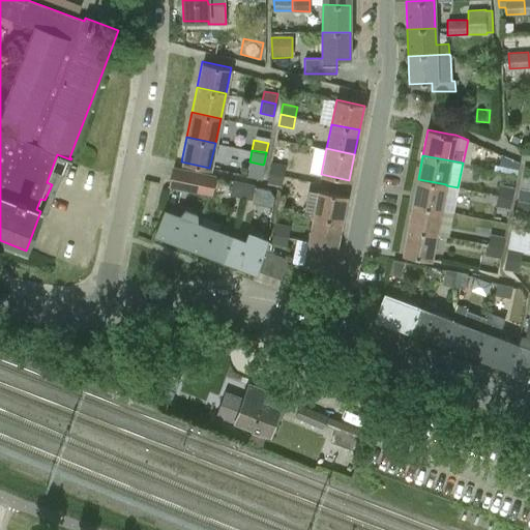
[(517,174),(518,164),(504,160),(502,171),(517,174)]
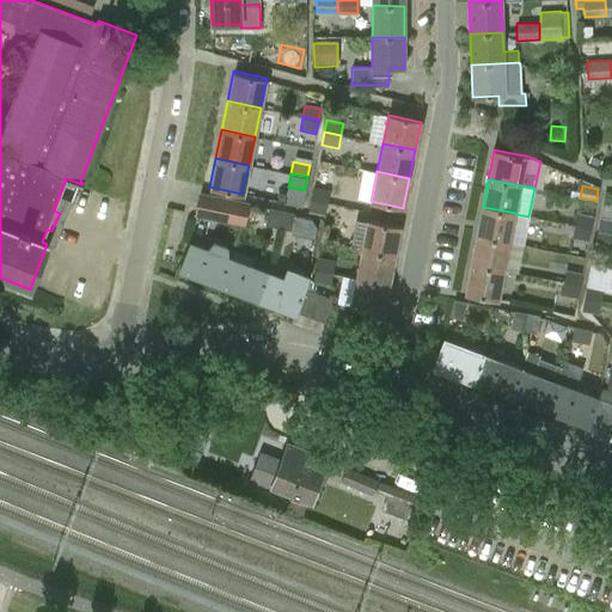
[(330,190),(313,187),(311,200),(328,203),(330,190)]
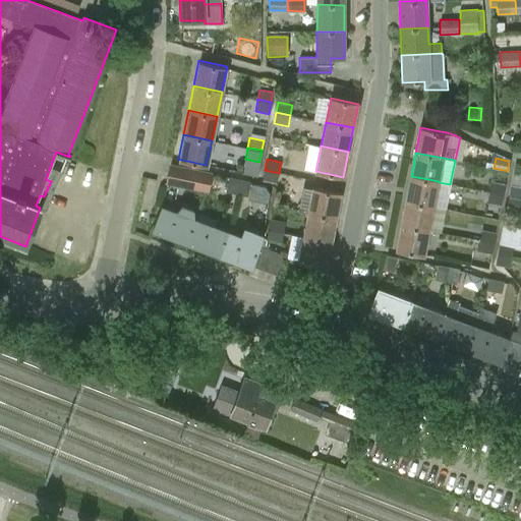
[(167,179),(177,181),(208,187),(213,173),(170,165),(167,179)]
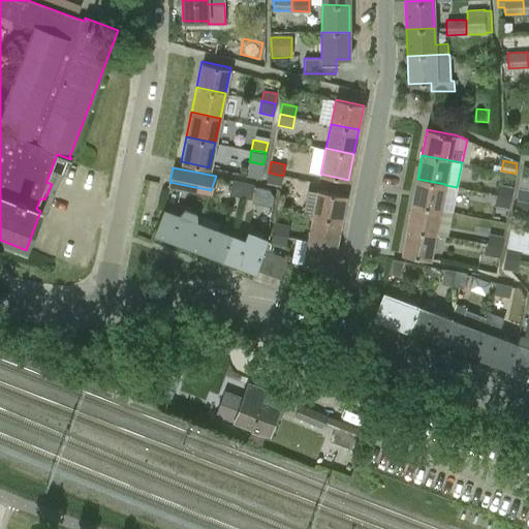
[(267,181),(274,183),(275,185),(280,186),(283,176),(269,173),(267,181)]
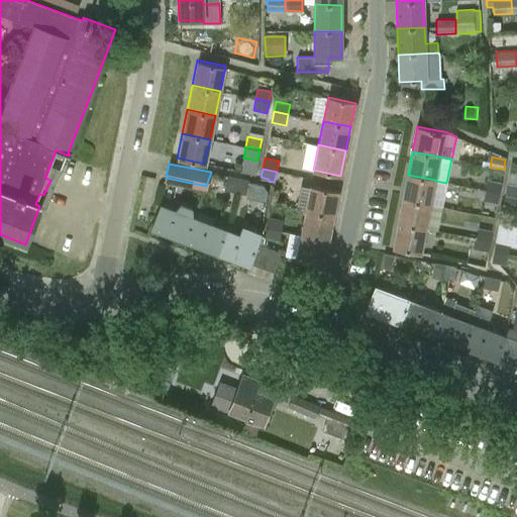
[(516,184),(516,172),(509,171),(507,183),(516,184)]
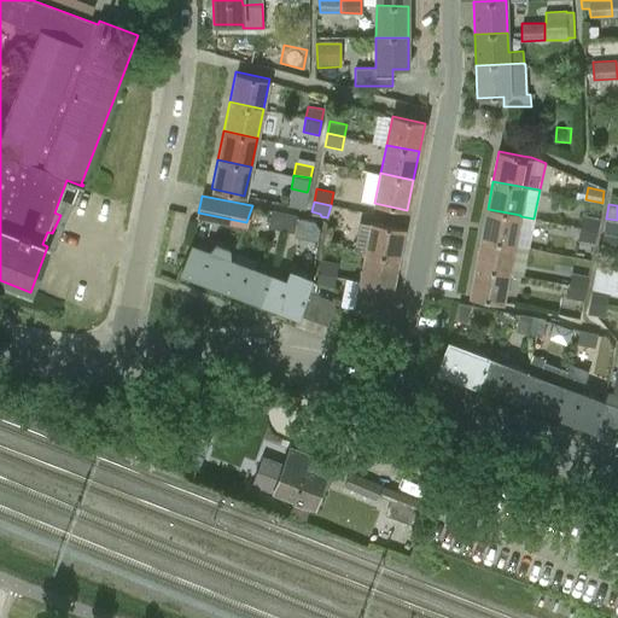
[(272,209),(268,227),(279,229),(283,211),(272,209)]
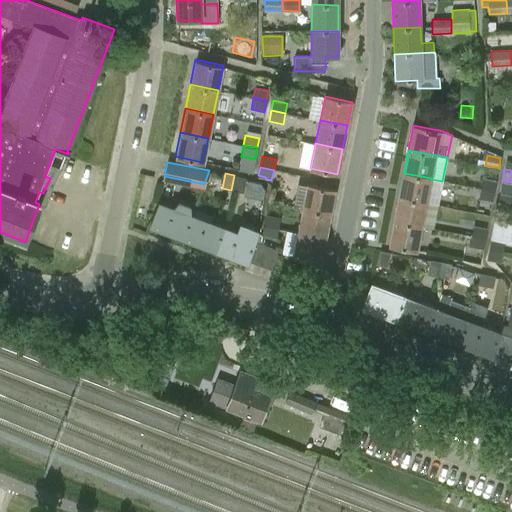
[(426,202),(431,179),(431,178),(404,173),(399,197),(426,202)]
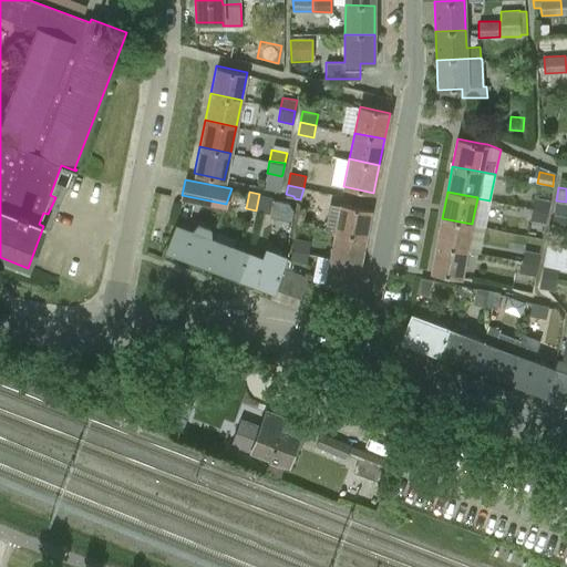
[(269,214),(272,197),(271,196),(259,194),(256,210),(269,214)]
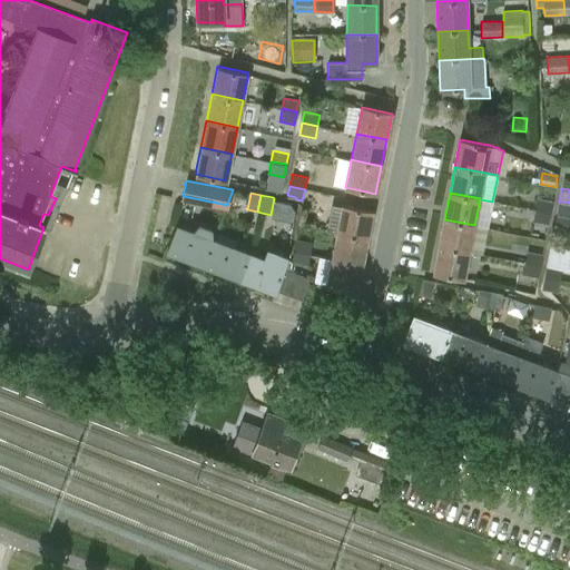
[(552,200),(537,198),(534,209),(550,213),(552,200)]
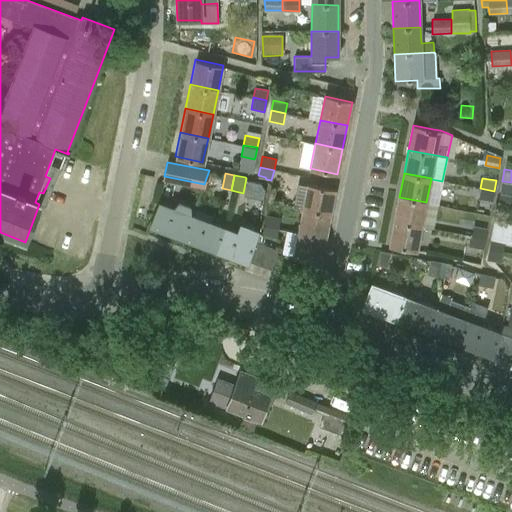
[(511,183),(502,182),(500,193),(511,194),(511,183)]
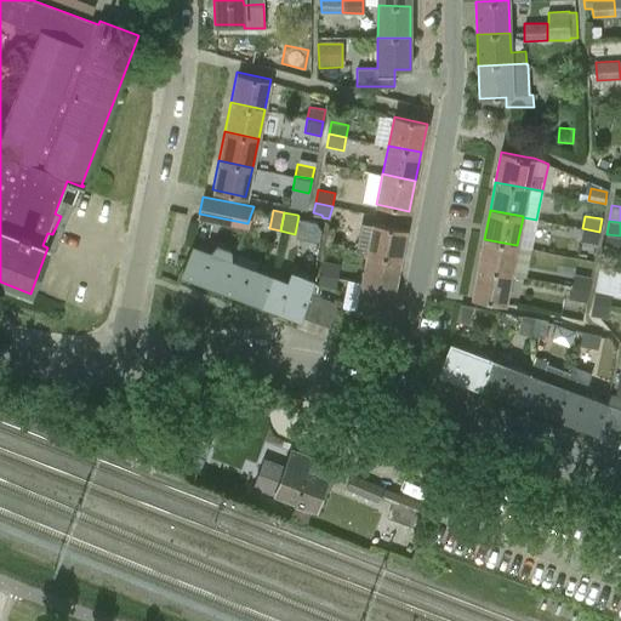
[(405,231),(372,223),(369,244),(358,243),(355,251),(366,252),(400,260),(405,231)]
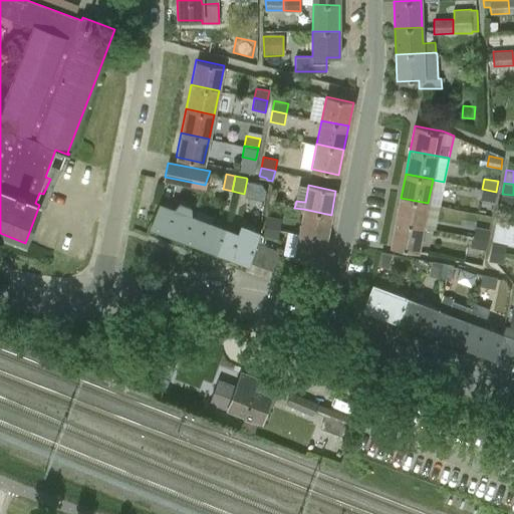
[(480,200),(494,202),(496,192),(482,189),(480,200)]
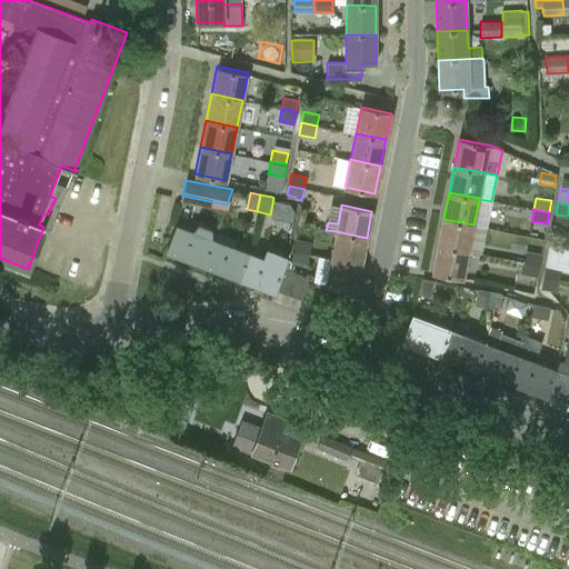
[(553,226),(568,228),(568,216),(556,215),(553,226)]
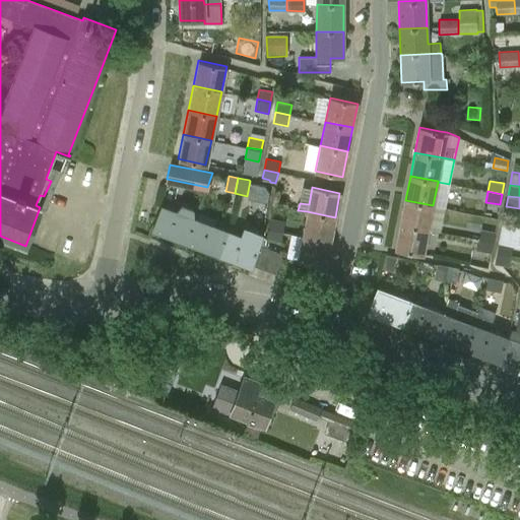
[(433,205),(405,200),(401,224),(428,230),(433,205)]
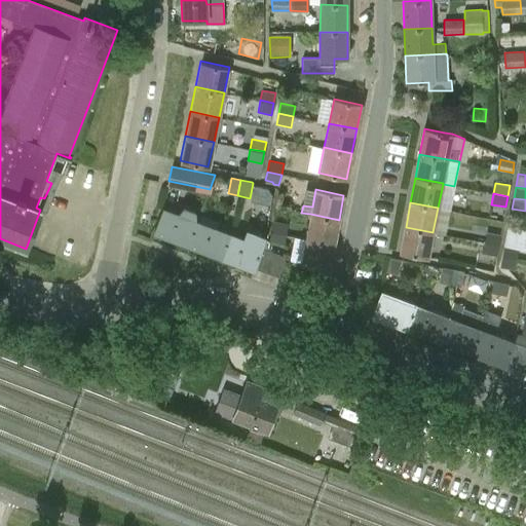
[(154,231),(187,243),(196,218),(196,212),(184,207),(178,214),(163,208),(154,231)]
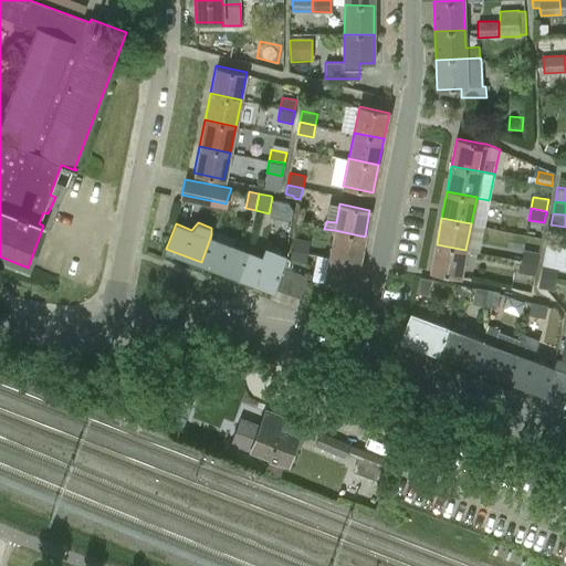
[(365,237),(334,230),(328,257),(359,263),(365,237)]
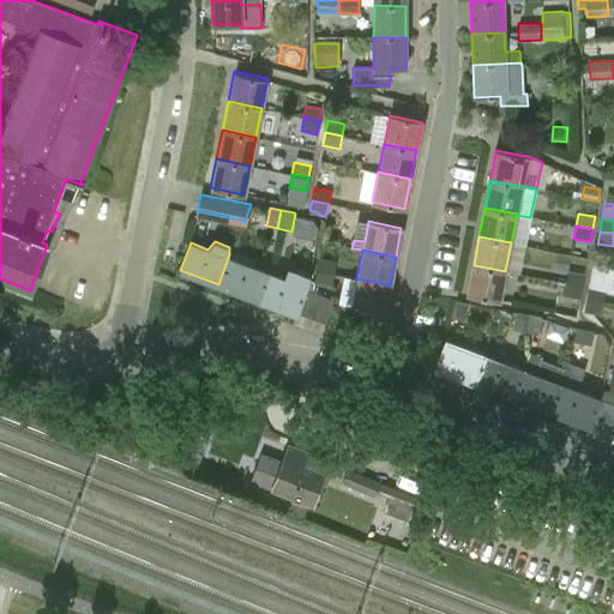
[(257,299),(268,271),(230,258),(229,254),(218,284),(257,299)]
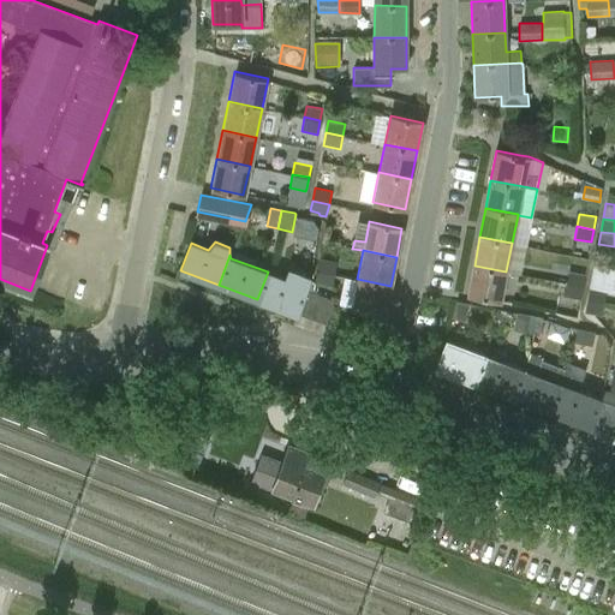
[(321,258),(317,272),(335,275),(338,261),(321,258)]
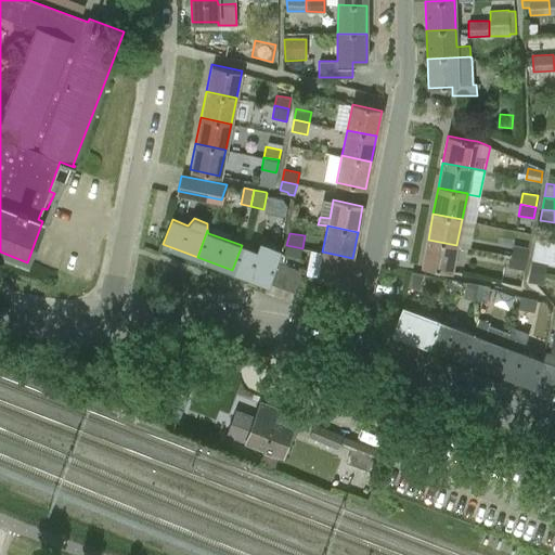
[(456,245),(428,240),(423,266),(452,271),(456,245)]
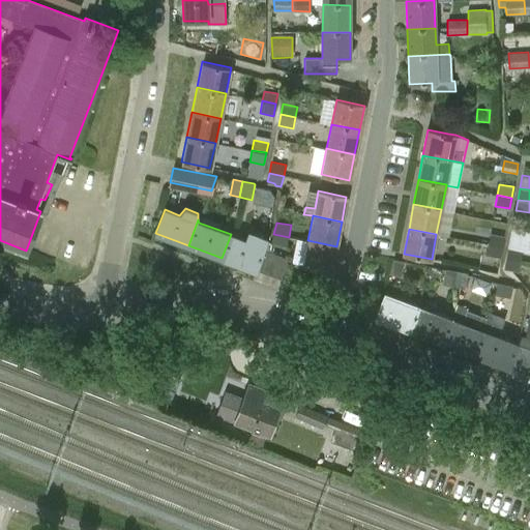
[(529,252),(529,247),(529,232),(512,229),(508,247),(529,252)]
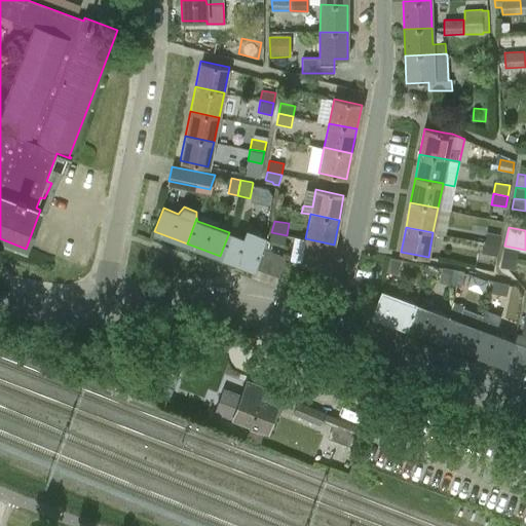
[(229,232),(220,256),(253,269),(254,267),(261,248),(263,249),(266,240),(267,236),(266,236),(247,229),(242,238),(229,232)]
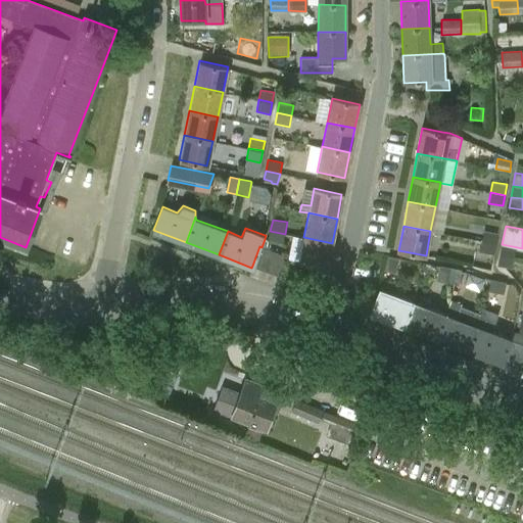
[(495,244),(497,233),(483,230),(481,241),(495,244)]
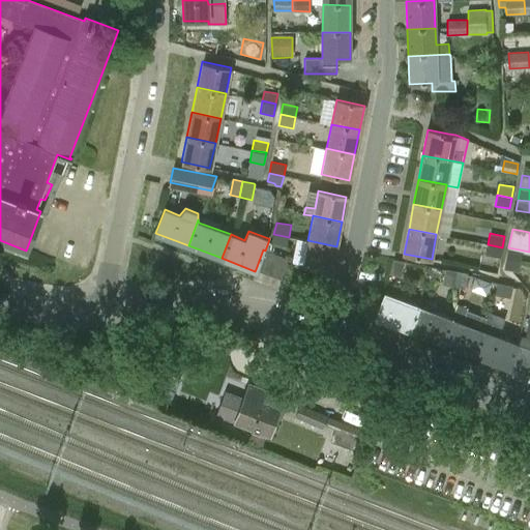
[(289,237),(273,234),(273,239),(272,243),(287,246),(289,237)]
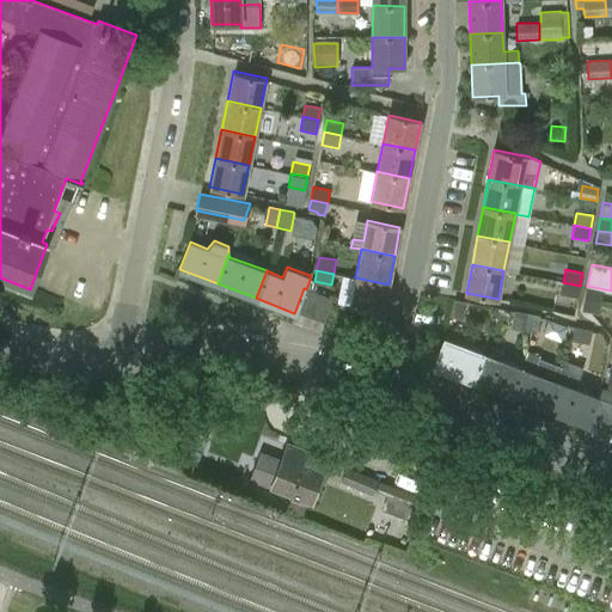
[(350,306),(383,312),(389,285),(355,277),(350,306)]
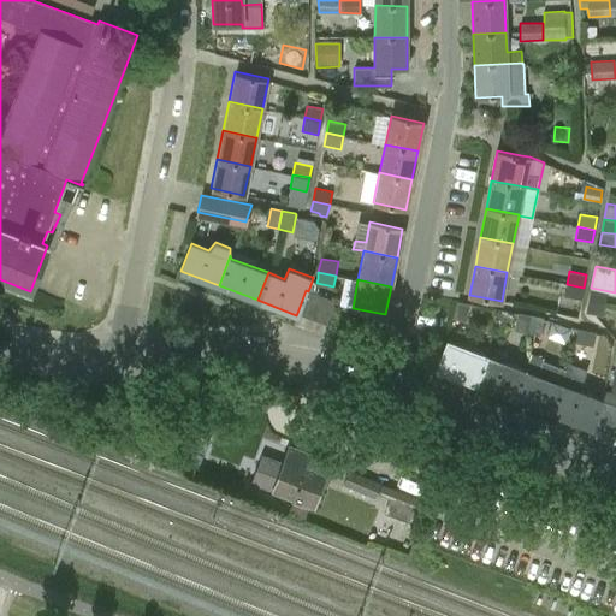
[(564,296),(581,300),(584,288),(567,284),(564,296)]
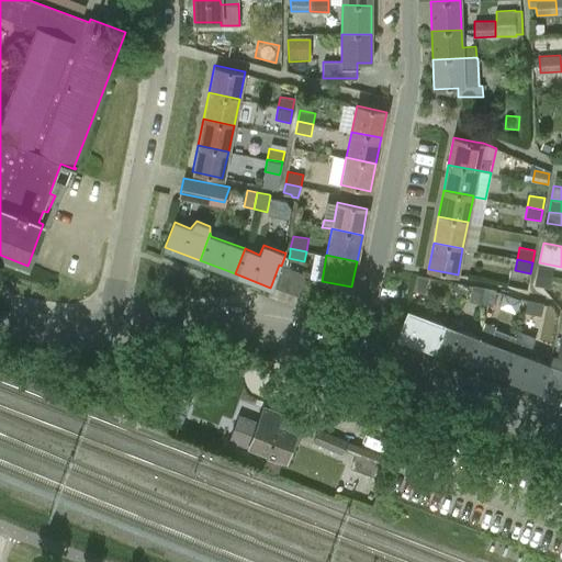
[(554,266),(539,263),(537,274),(552,277),(554,266)]
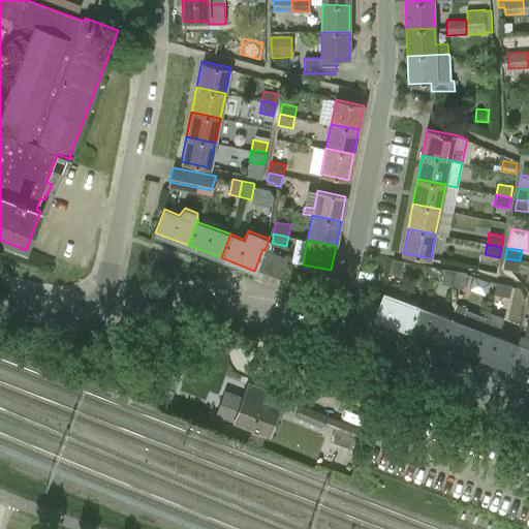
[(262,249),(255,269),(267,273),(275,253),(265,250),(262,249)]
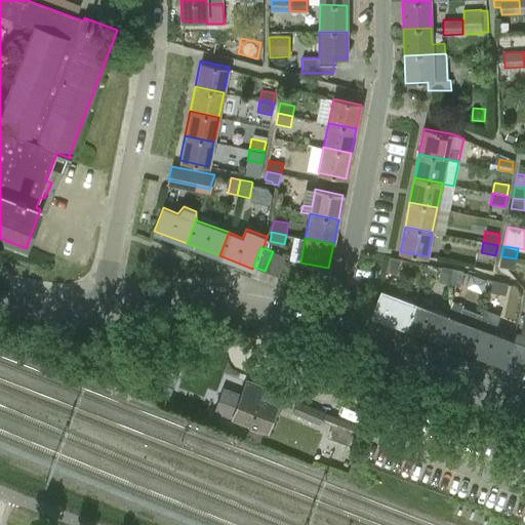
[(273,251),(265,271),(278,276),(286,256),(273,251)]
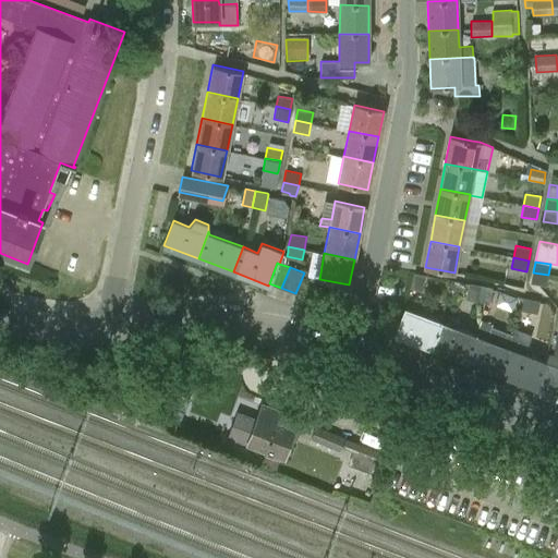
[(425,275),(414,273),(411,288),(421,290),(425,275)]
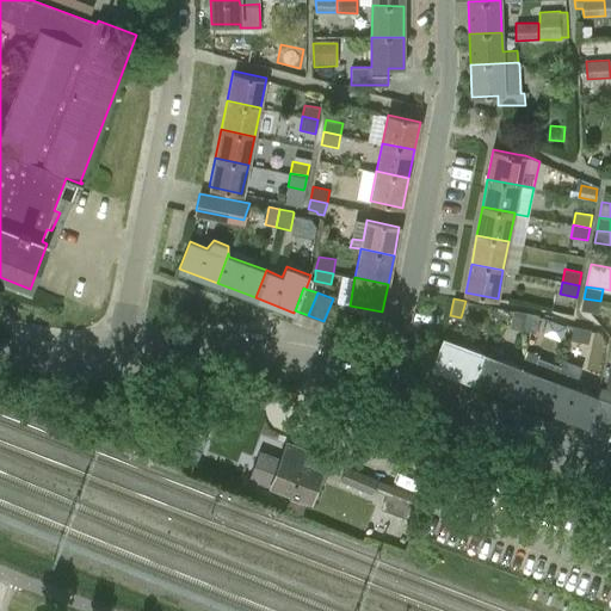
[(584,298),(581,309),(598,313),(600,301),(584,298)]
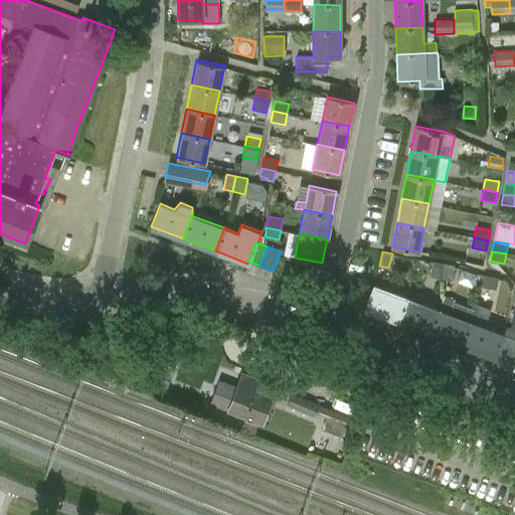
[(433,262),(430,276),(441,278),(443,265),(433,262)]
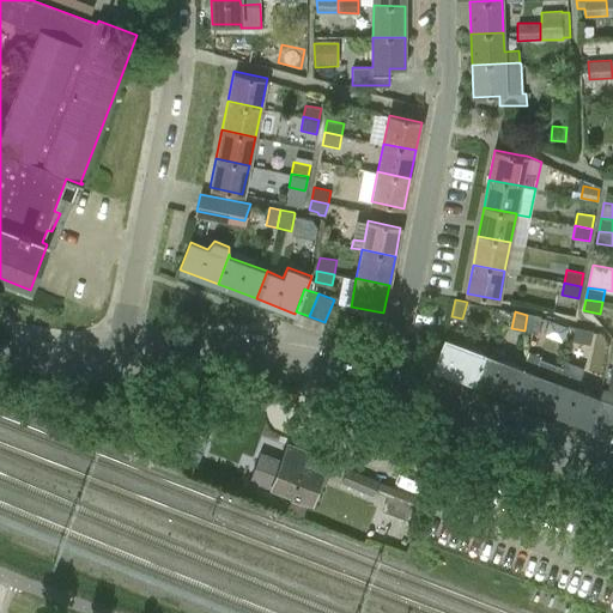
[(540,317),(539,316),(527,315),(525,331),(538,333),(540,317)]
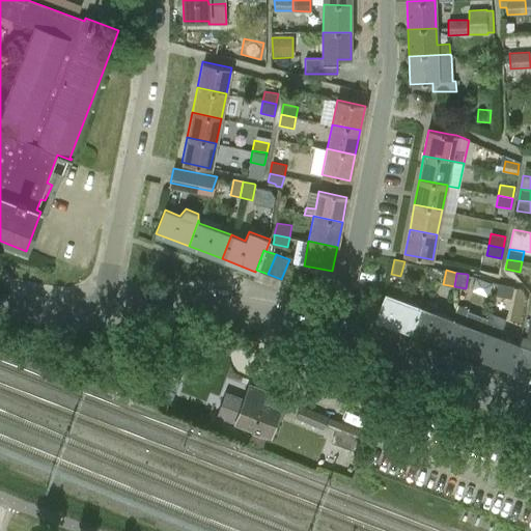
[(512,287),(498,284),(496,295),(510,298),(512,287)]
